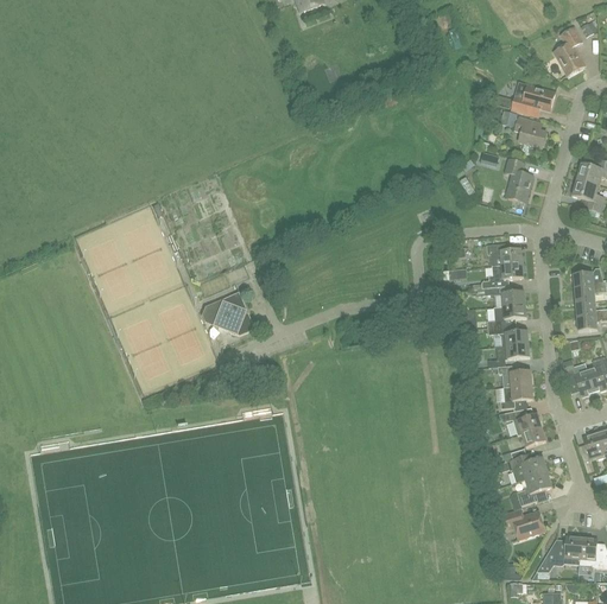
[(293,0),(299,12),(323,2),(322,0),(293,0)]
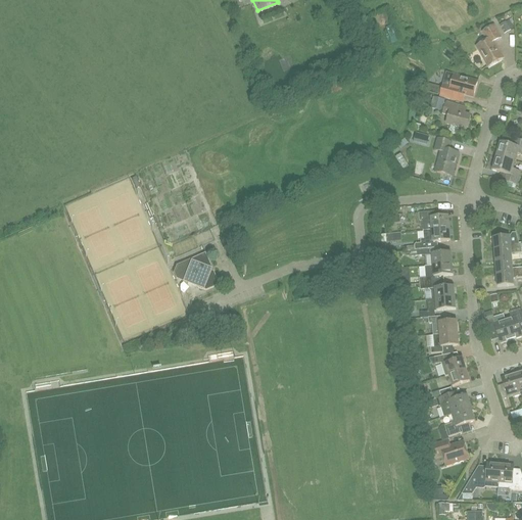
[(492,39),(500,35),(493,24),(482,30),(486,37),(476,44),(487,64),(503,55),(492,39)]
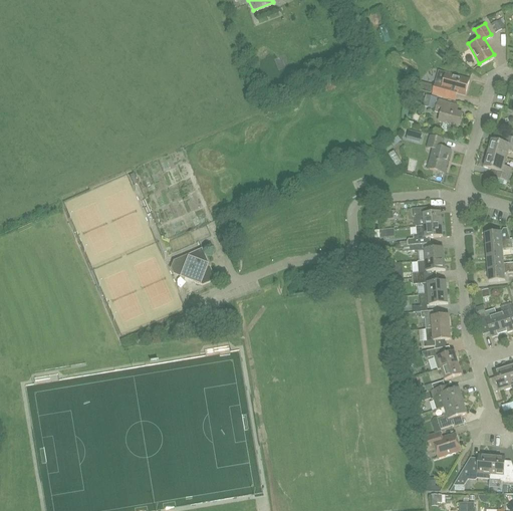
[(449,60),(460,53),(454,43),(443,50),(449,60)]
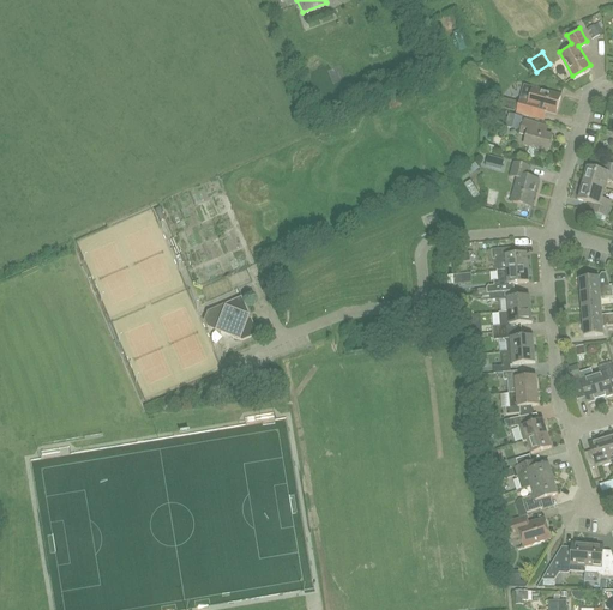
[(344,65),(331,70),(336,82),(348,78),(344,65)]
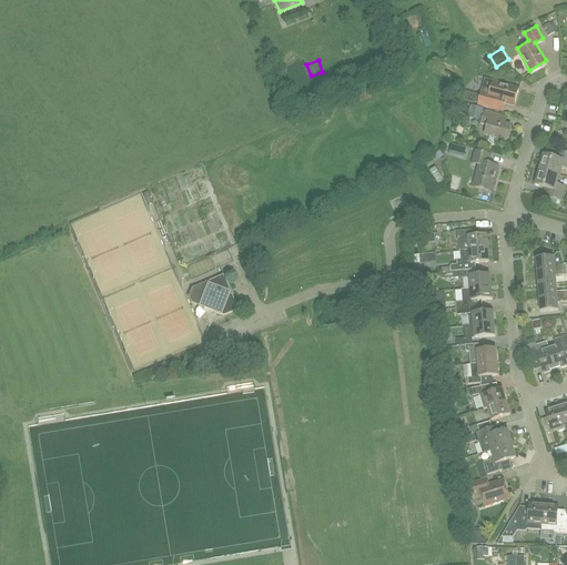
[(477,102),(494,107),(503,110),(505,101),(513,103),(518,86),(493,79),(488,96),(481,93),(477,102)]
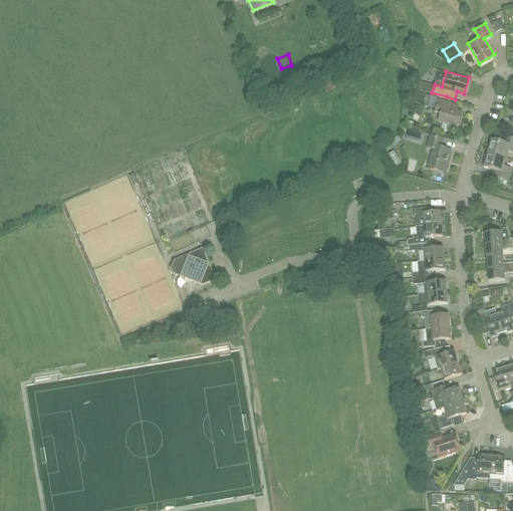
[(436,105),(438,99),(436,99),(436,95),(425,92),(422,103),(434,106),(434,105),(436,105)]
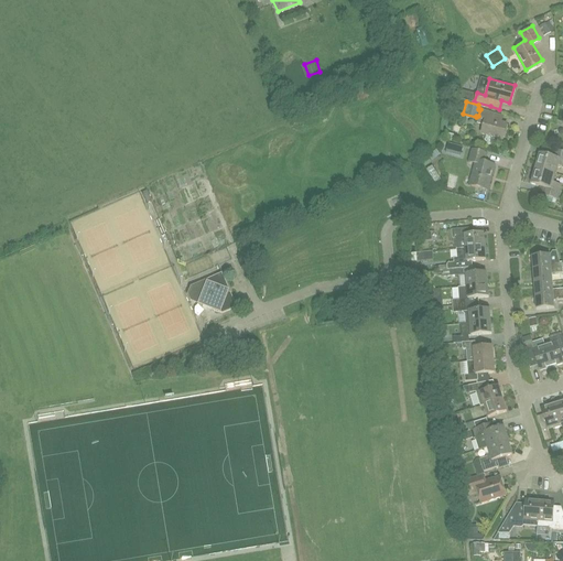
[(480,131),(485,132),(484,138),(485,140),(493,142),(495,141),(496,136),(502,138),(507,122),(500,121),(502,114),(480,108),(480,109),(478,116),(477,120),(483,121),(480,131)]
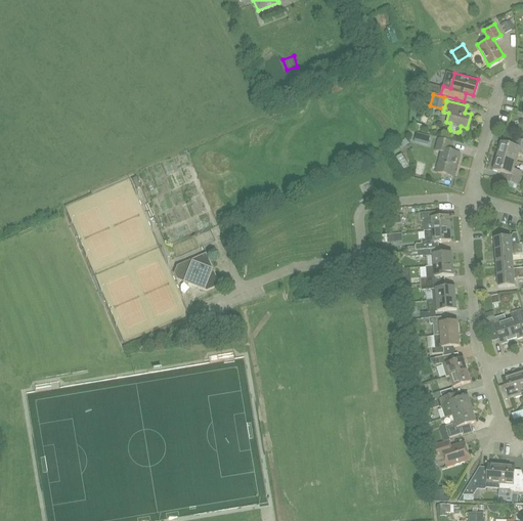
[(451,141),(438,137),(435,147),(441,149),(435,170),(453,174),(460,152),(449,148),(451,141)]
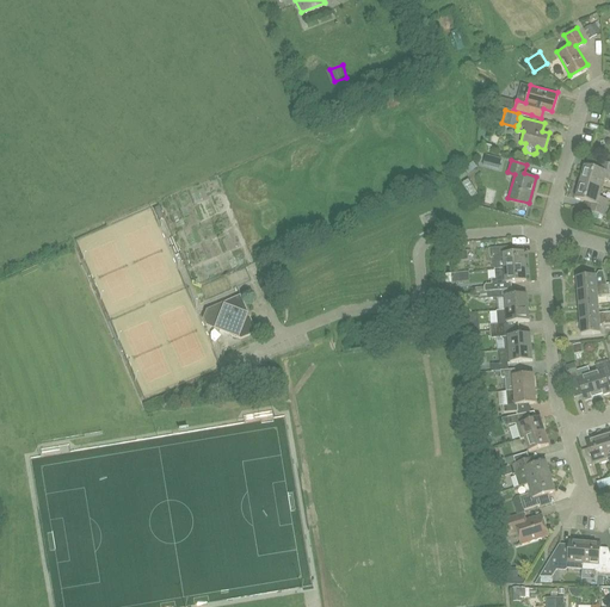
[(584,165),(580,180),(601,186),(603,177),(609,178),(609,162),(601,160),(598,168),(584,165)]
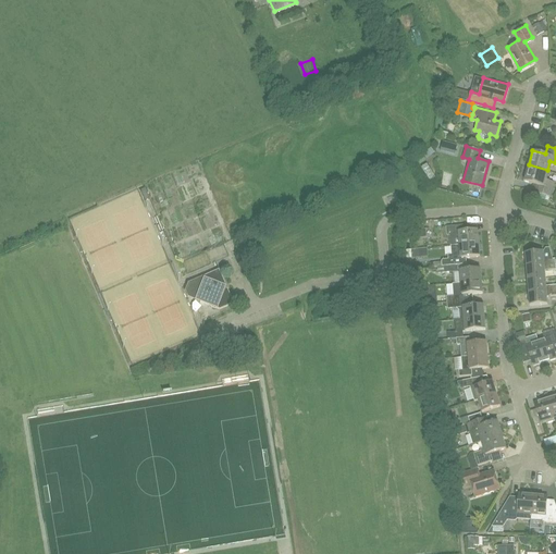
[(545,179),(547,170),(529,164),(524,180),(538,183),(535,191),(550,194),(553,181),(545,179)]
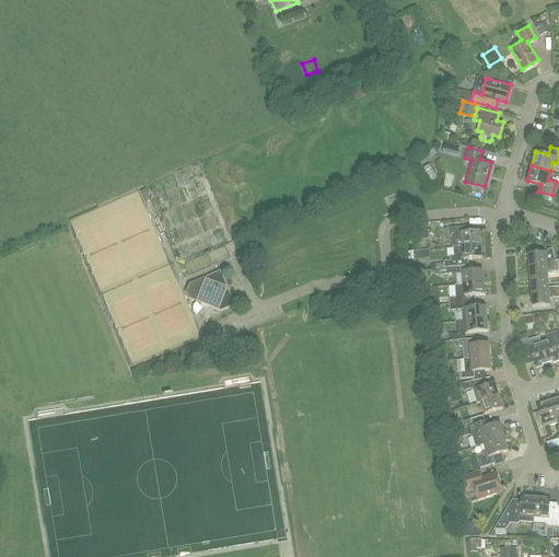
[(466,231),(465,224),(447,225),(445,225),(445,234),(452,233),(453,245),(480,243),(479,229),(466,231)]
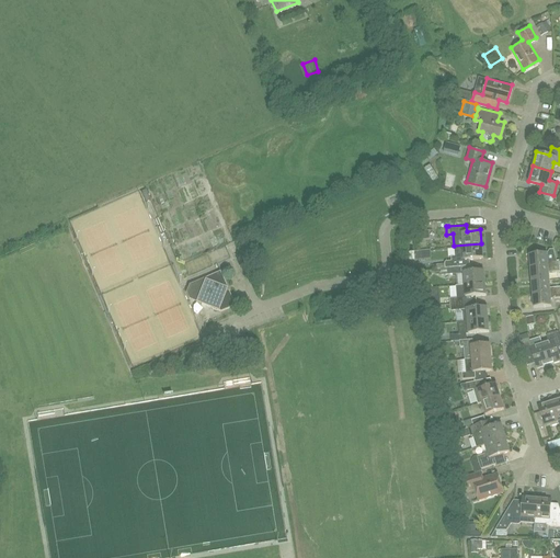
[(482,255),(481,243),(454,246),(454,252),(450,252),(450,257),(445,258),(444,259),(444,265),(446,265),(459,264),(469,263),(468,257),(482,255)]
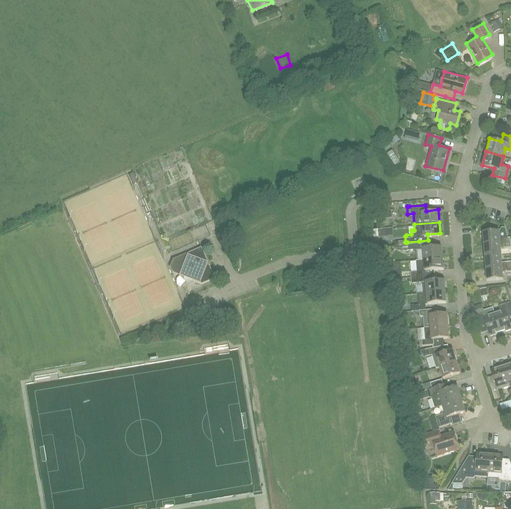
[(482,230),(483,242),(510,240),(510,235),(499,236),(498,229),(482,230)]
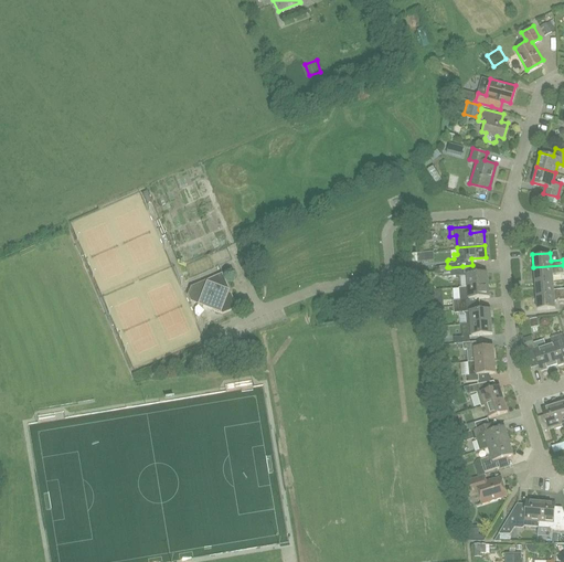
[(563,271),(563,265),(533,267),(534,281),(552,279),(552,272),(563,271)]
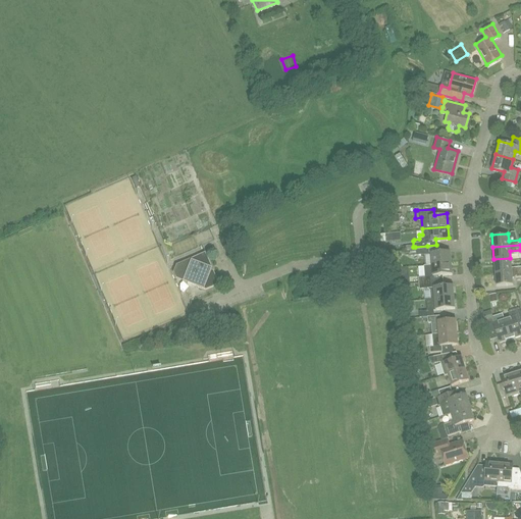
[(209,263),(204,250),(191,256),(184,274),(186,280),(204,288),(217,281),(212,269),(209,268),(208,266),(209,263)]
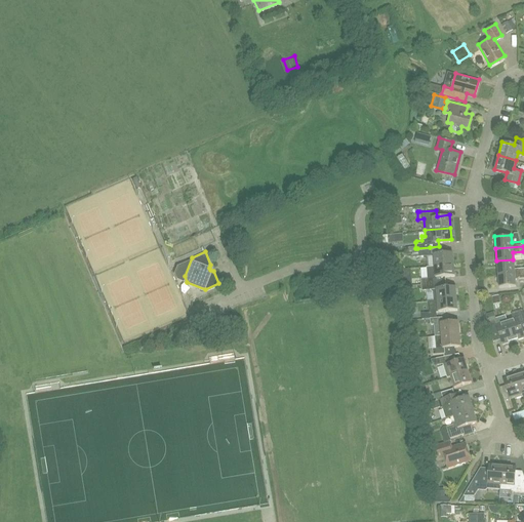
[(452,251),(442,252),(433,253),(434,265),(453,264),(452,251)]
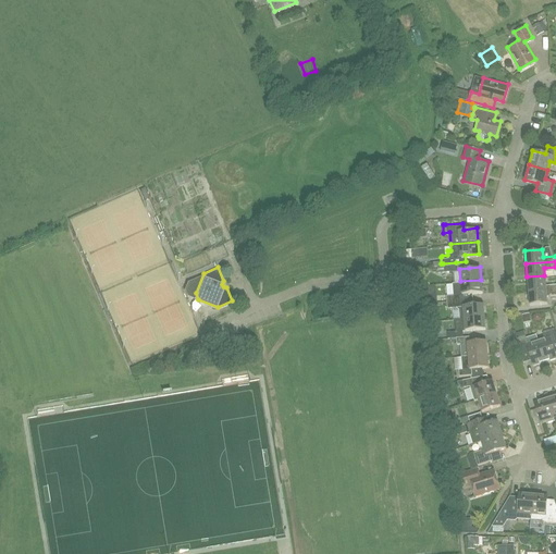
[(555,282),(545,283),(544,275),(527,277),(528,290),(555,287),(555,282)]
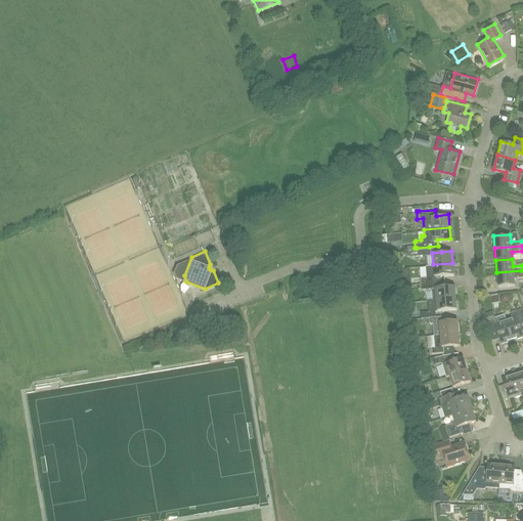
[(452,273),(452,263),(433,264),(434,275),(452,273)]
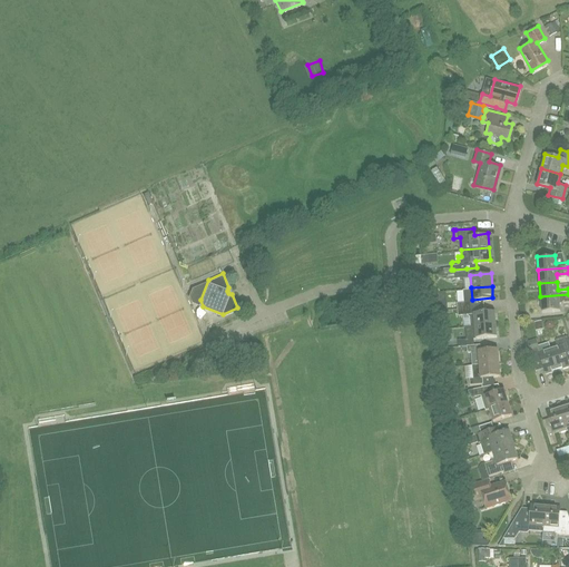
[(568,294),(540,296),(541,311),(559,309),(559,301),(568,300),(568,294)]
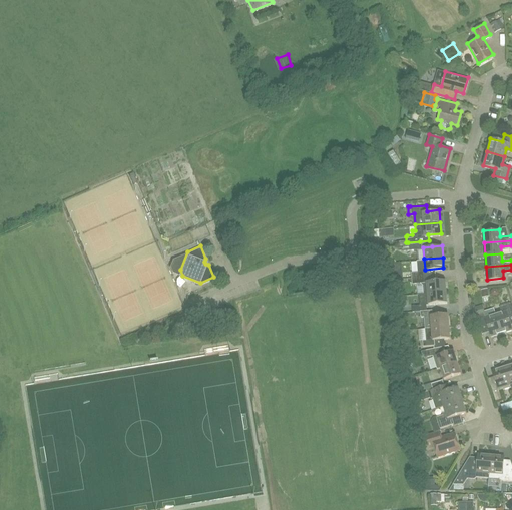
[(424,281),(423,276),(411,277),(412,282),(422,281),(423,293),(445,291),(444,280),(424,281)]
